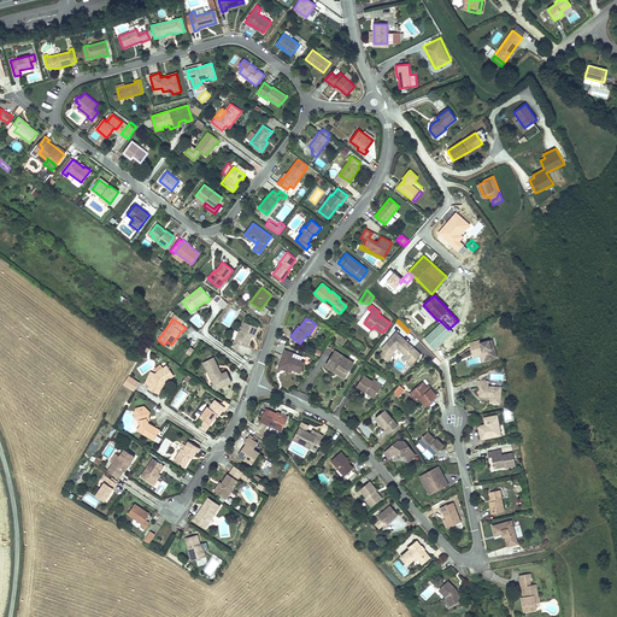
[(254,336),(258,328),(245,322),(241,331),(240,330),(235,342),(247,346),(252,335),(254,336)]
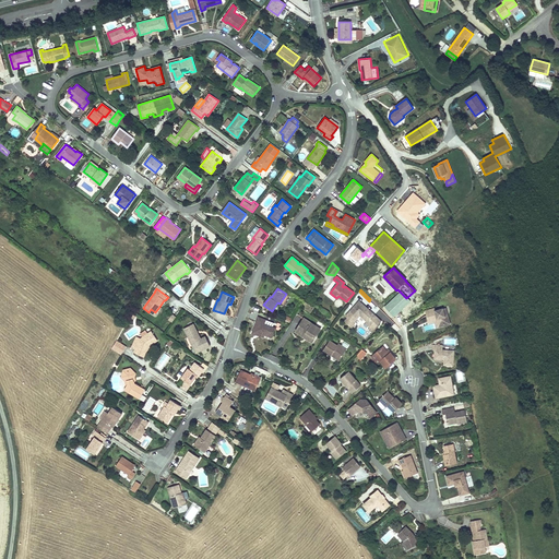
[(378,318),(366,307),(365,308),(363,306),(364,305),(359,301),(345,316),(347,318),(344,321),(352,328),(355,323),(354,322),(360,316),(367,321),(366,322),(370,326),(378,318)]
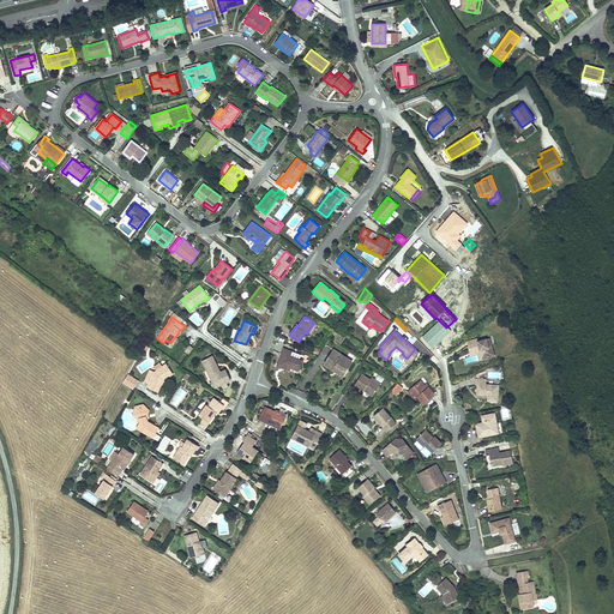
[(169,347),(176,338),(175,337),(170,343),(166,339),(163,343),(169,347)]
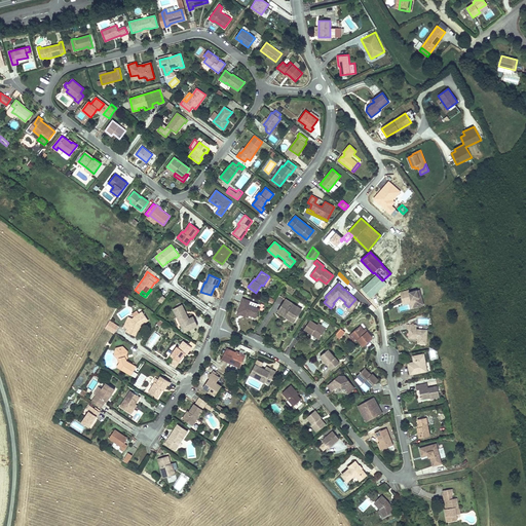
[(423,304),(421,297),(418,297),(416,290),(410,292),(409,290),(400,293),(403,302),(410,300),(409,299),(411,299),(413,305),(417,304),(417,306),(423,304)]
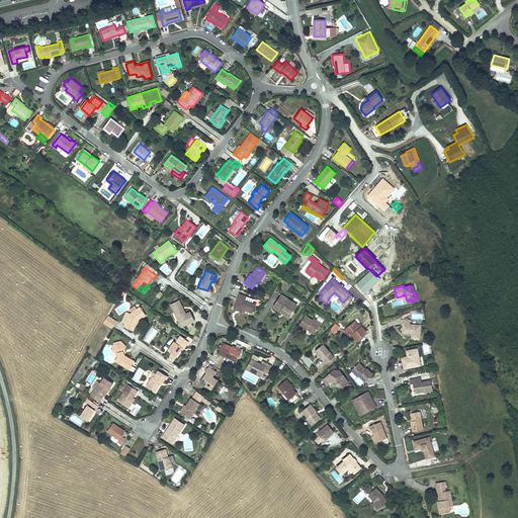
[(250,312),(253,304),(245,300),(247,296),(239,293),(234,309),(243,312),(244,310),(245,310),(250,312)]
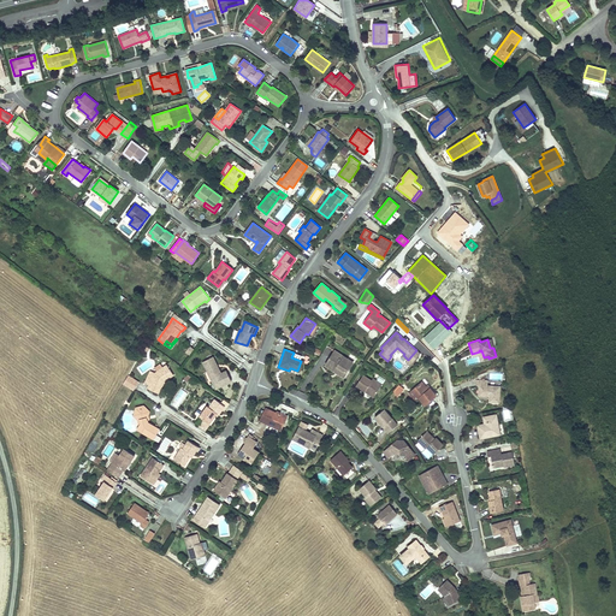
[(410,366),(420,354),(416,350),(408,360),(406,362),(410,366)]
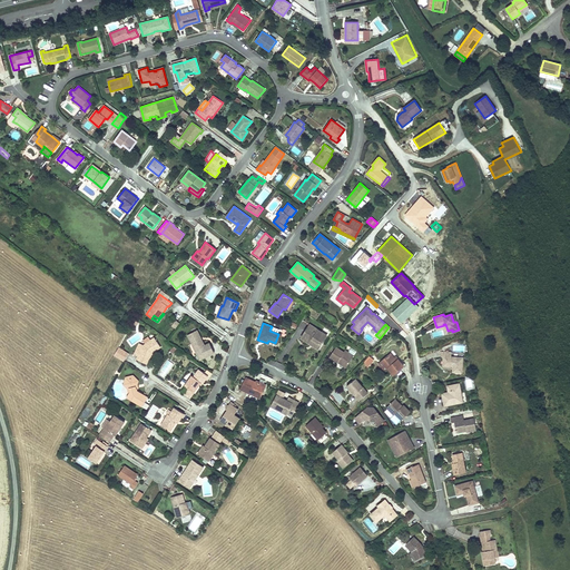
[(436,330),(444,327),(445,333),(452,332),(452,330),(448,331),(445,324),(443,324),(444,325),(436,327),(436,330)]
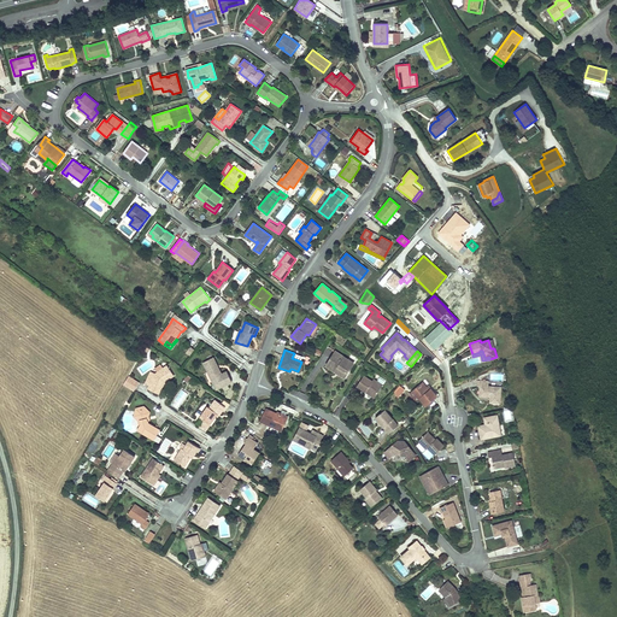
[(353,363),(335,352),(325,366),(335,372),(339,368),(347,372),(353,363)]
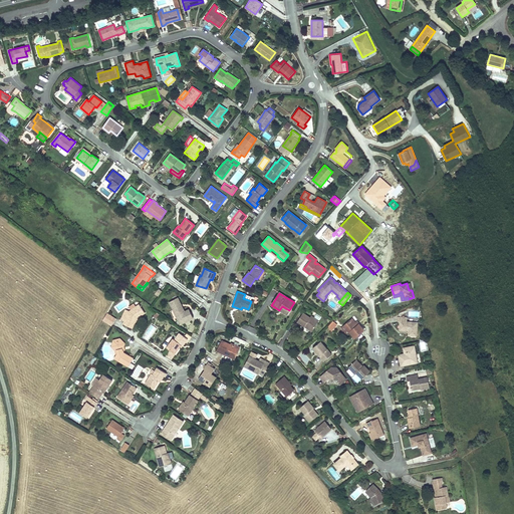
[(194,318),(189,309),(186,310),(183,306),(182,307),(177,298),(169,302),(173,310),(177,310),(181,317),(178,320),(181,324),(194,318)]
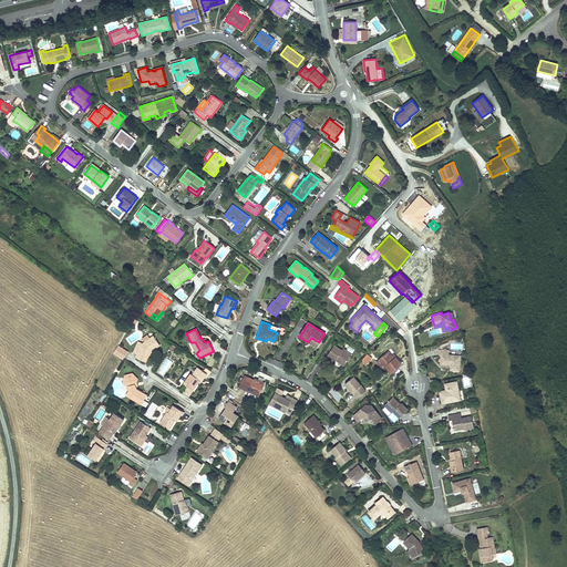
[(152,351),(160,346),(154,336),(150,339),(145,342),(143,343),(138,341),(134,353),(137,354),(146,359),(150,351),(151,350),(152,351)]
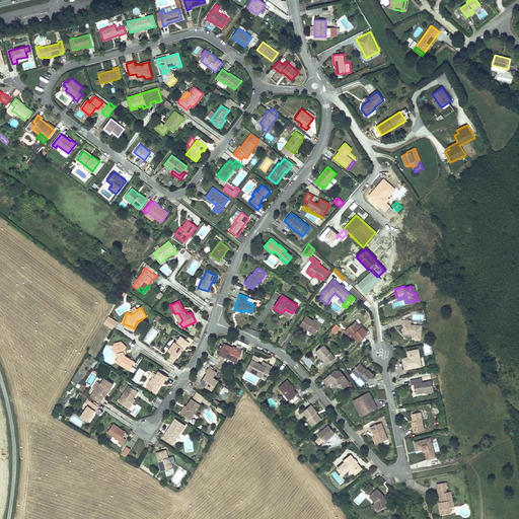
[(290,318),(292,313),(285,309),(282,313),(290,318)]
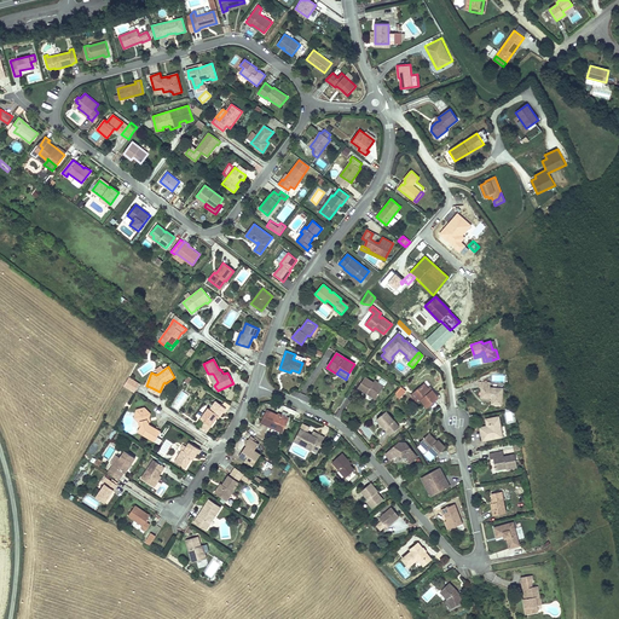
[(134,392),(139,385),(129,377),(123,386),(134,392)]
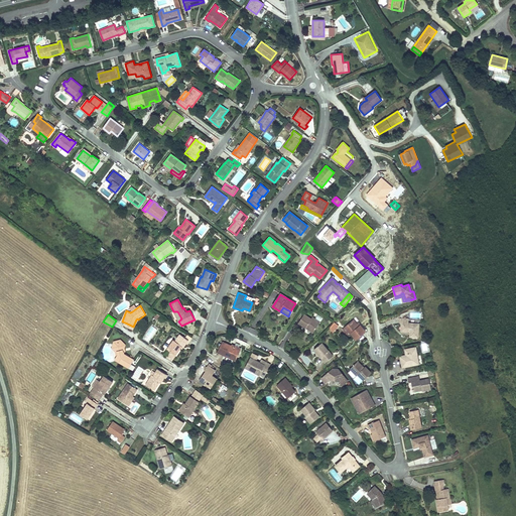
[(314,331),(319,321),(312,316),(310,318),(303,314),(298,324),(305,328),(306,326),(314,331)]
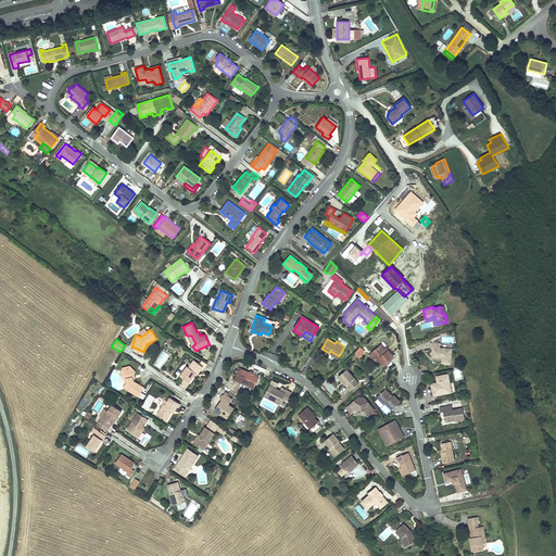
[(143,352),(135,348),(134,351),(143,355),(149,344),(148,343),(147,344),(143,352)]
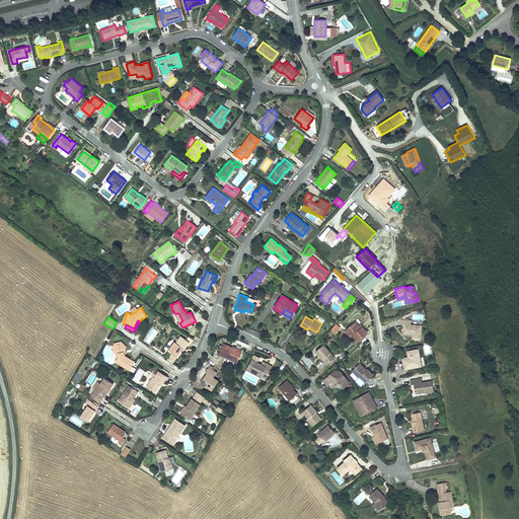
[(421,339),(422,325),(411,324),(411,320),(401,320),(401,324),(403,324),(403,332),(413,334),(413,339),(421,339)]
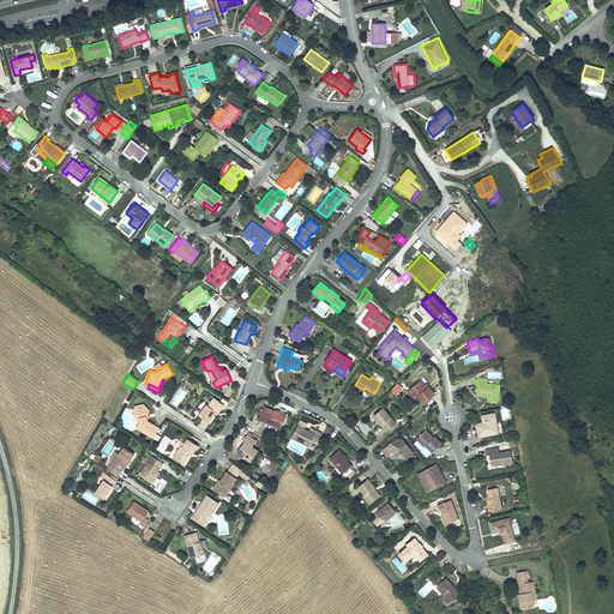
[(435,395),(428,386),(427,389),(425,385),(421,380),(411,389),(417,396),(423,403),(435,395)]
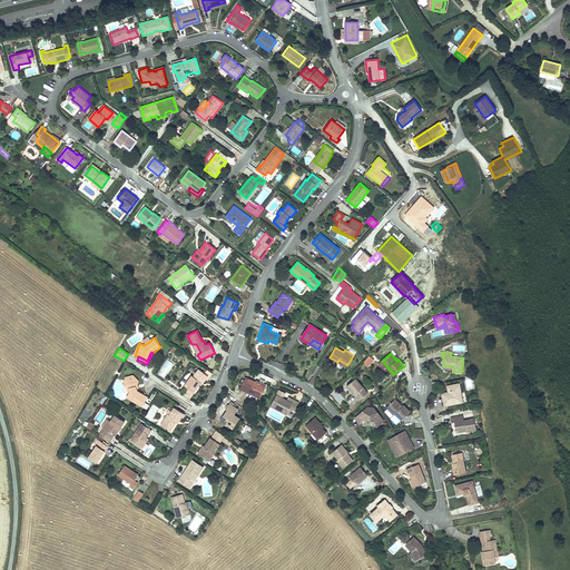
[(387,367),(382,361),(379,364),(384,371),(387,367)]
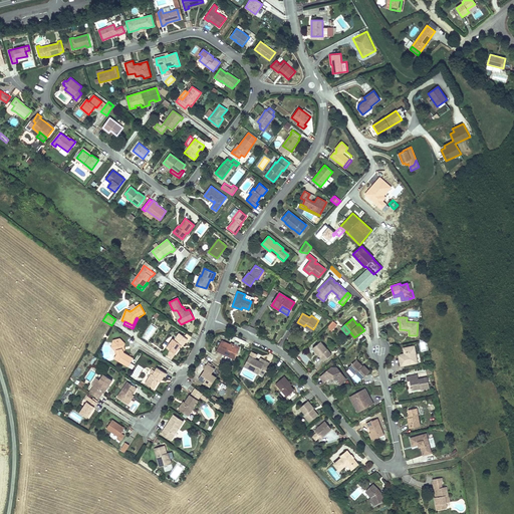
[(179,345),(180,344),(183,345),(185,342),(187,338),(179,333),(174,339),(173,338),(168,346),(171,349),(170,351),(175,354),(180,346),(179,345)]
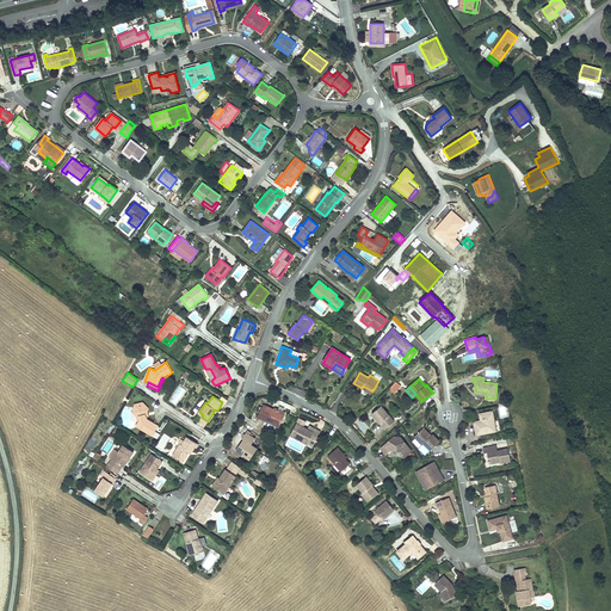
[(140,420),(139,415),(135,412),(136,406),(142,405),(147,408),(146,413),(146,417),(147,417),(148,417),(147,412),(148,408),(142,402),(135,405),(133,412),(137,417),(139,421),(140,420)]
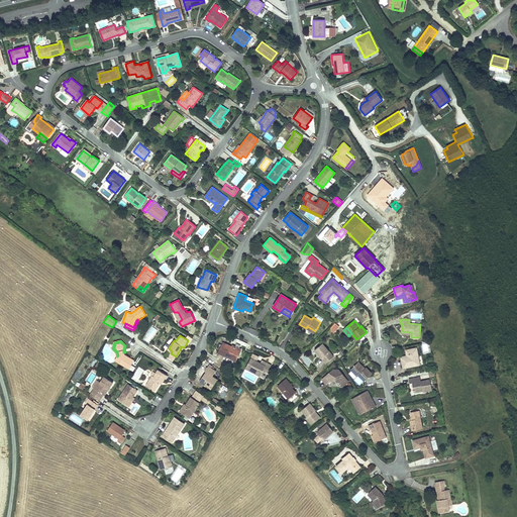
[(134,360),(124,354),(124,352),(123,352),(123,349),(124,345),(120,342),(115,343),(114,348),(117,351),(118,355),(117,356),(115,360),(129,369),(134,360)]
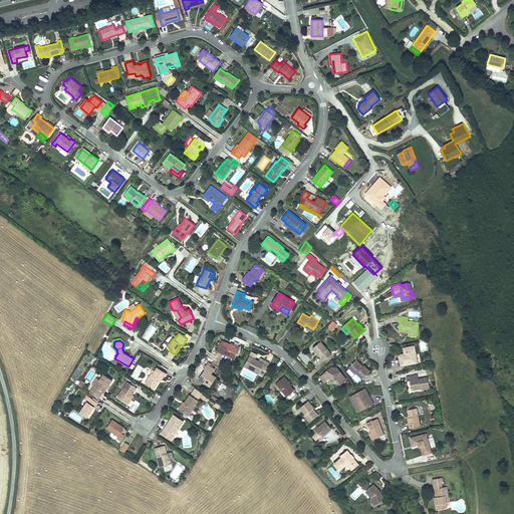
[(331,354),(320,341),(312,347),(315,351),(318,353),(323,360),(331,354)]
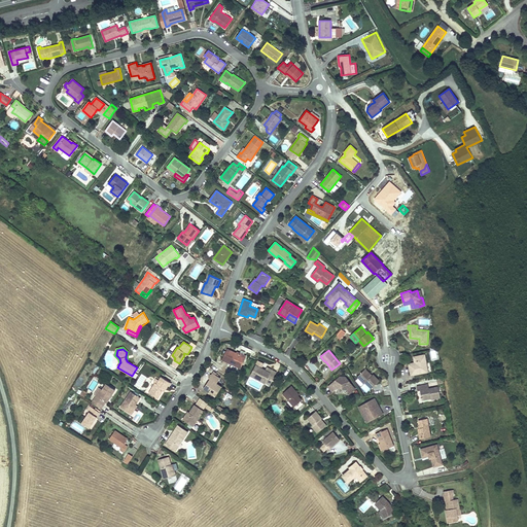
[(241,367),(246,356),(239,353),(239,354),(238,356),(236,355),(226,351),(222,359),(232,363),(240,367),(241,367)]
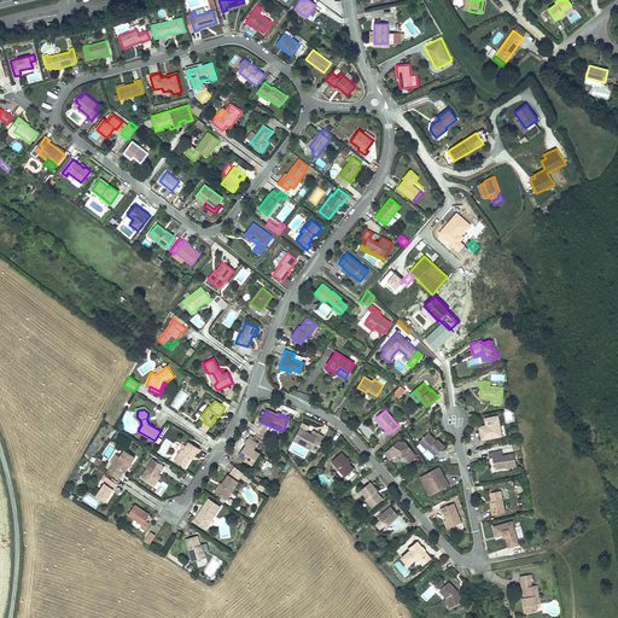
[(502,436),(497,415),(485,419),(485,424),(487,424),(488,425),(487,426),(485,426),(485,425),(479,426),(481,433),(484,433),(485,439),(502,436)]
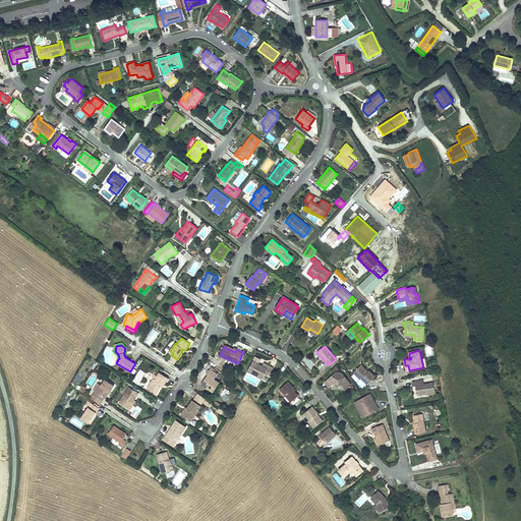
[(173,364),(177,359),(172,356),(168,361),(173,364)]
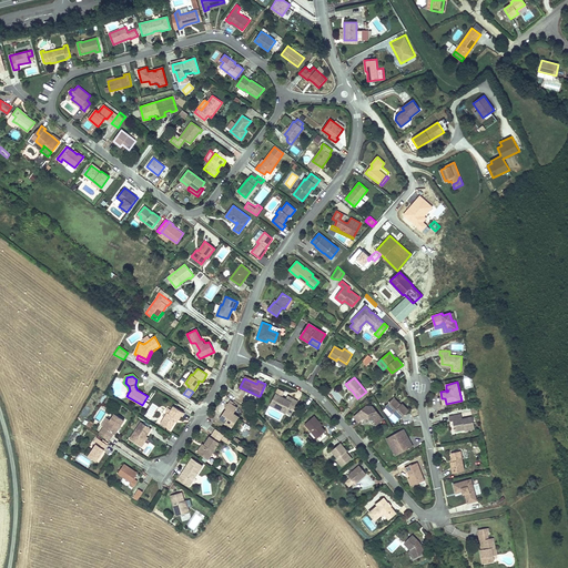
[(335,388),(330,393),(338,402),(343,397),(335,388)]
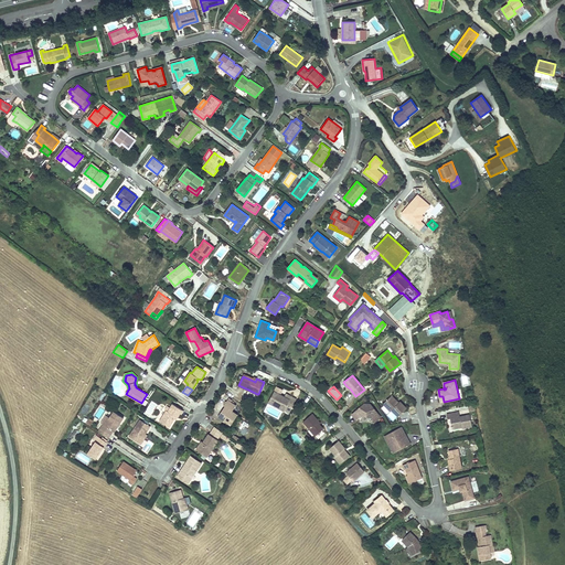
[(255,401),(257,394),(248,390),(245,396),(255,401)]
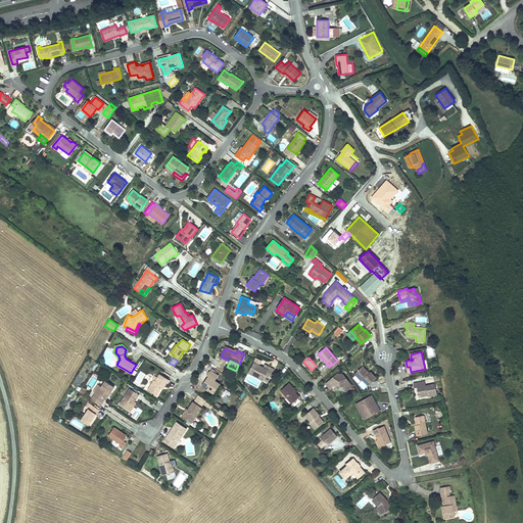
[(270,377),(274,369),(270,367),(268,370),(263,367),(253,363),(248,373),(264,380),(266,375),(270,377)]
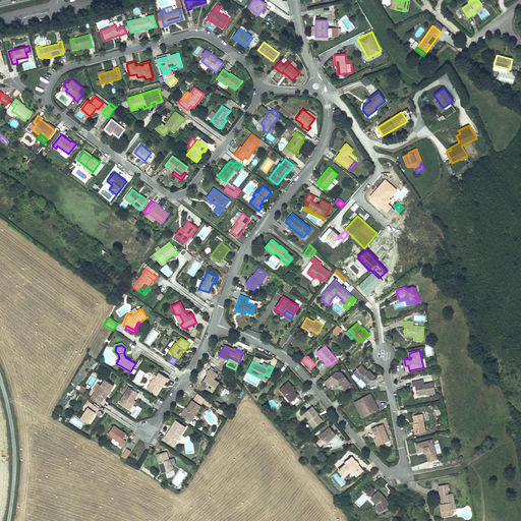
[(374,377),(368,370),(367,371),(365,369),(361,364),(353,372),(360,379),(361,378),(367,384),(368,383),(374,377)]
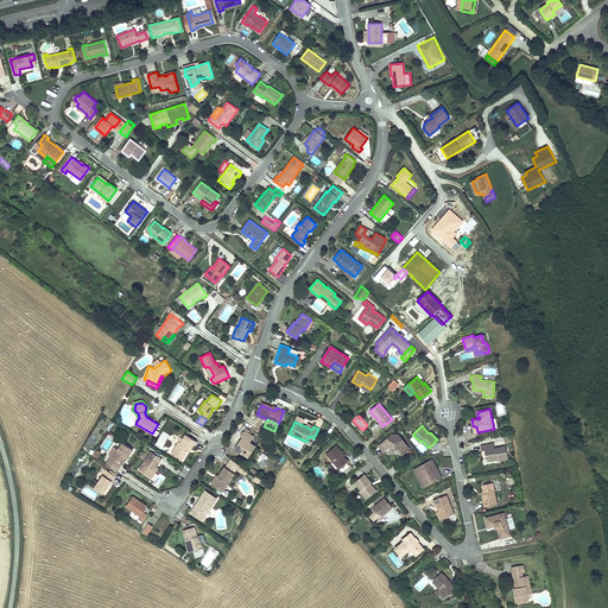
[(257,447),(251,442),(254,436),(251,435),(248,432),(245,430),(241,437),(242,437),(235,449),(248,457),(254,448),(257,447)]
